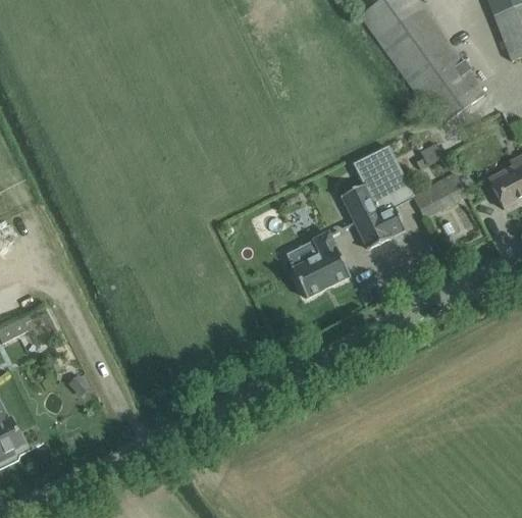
[(428,117),(432,114),(439,124),(484,93),(417,0),(379,0),(358,15),(427,110),(424,112),(428,117)]
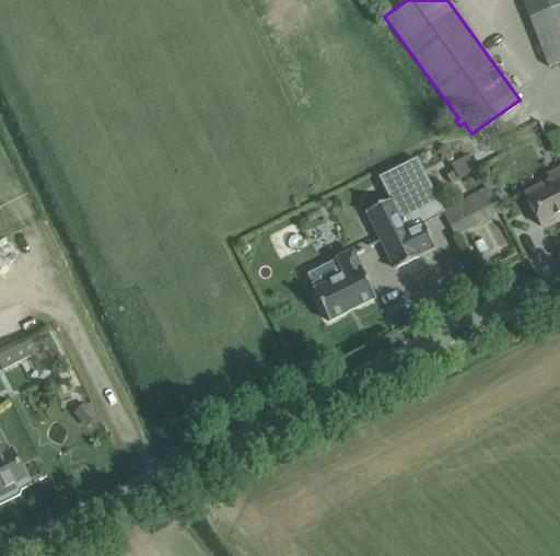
[(555,0),(528,12),(549,62),(559,57),(559,0),(555,0)]
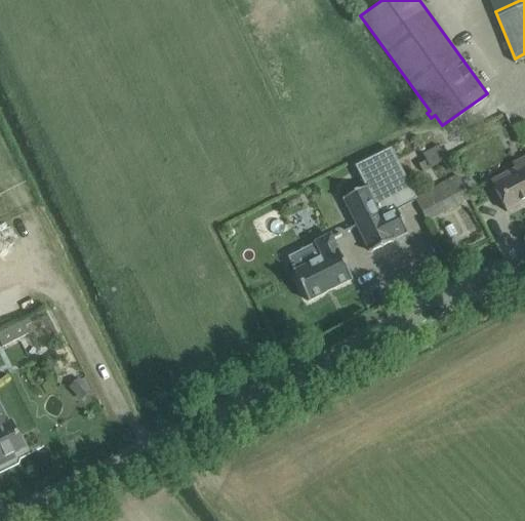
[(366,185),(344,196),(370,249),(396,236),(395,235),(407,229),(395,206),(415,196),(391,146),(356,163),(366,185)]
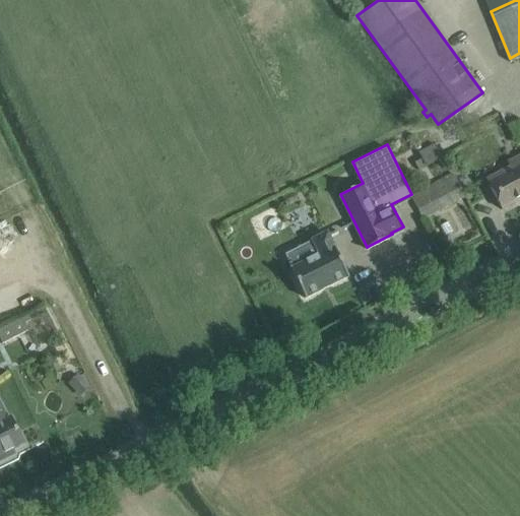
[(501,206),(519,196),(519,152),(508,159),(511,166),(486,178),(501,206)]
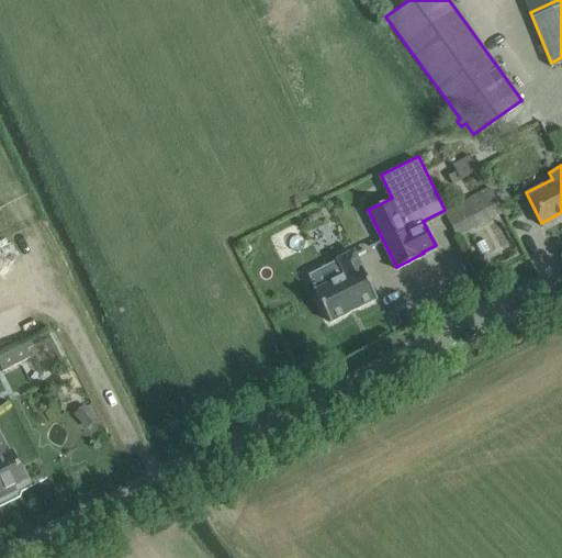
[(448,204),(461,233),(505,212),(492,183),(448,204)]
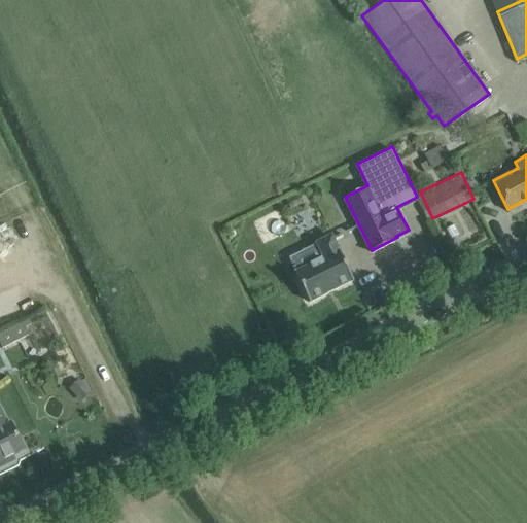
[(324,256),(294,271),(309,299),(352,277),(331,234),(317,241),(324,256)]
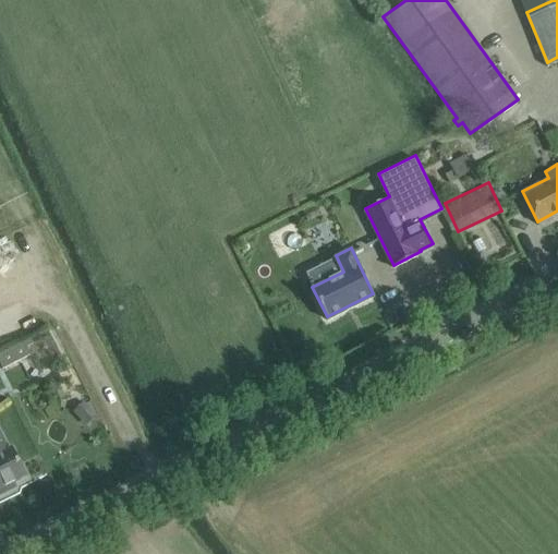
[(0,491),(14,484),(12,480),(25,473),(11,445),(8,447),(0,431),(0,491)]
